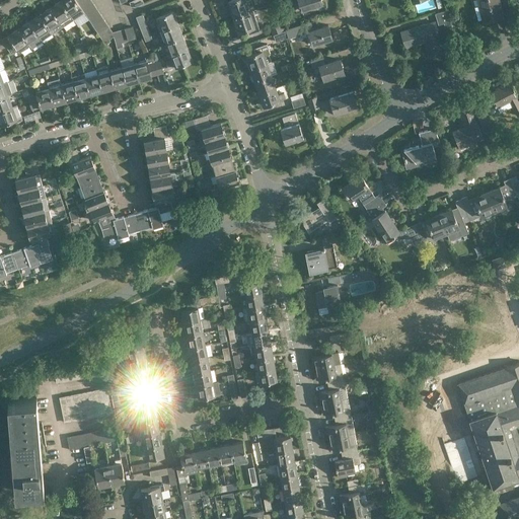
[(64,26),(74,19),(61,0),(59,0),(51,6),(64,26)]
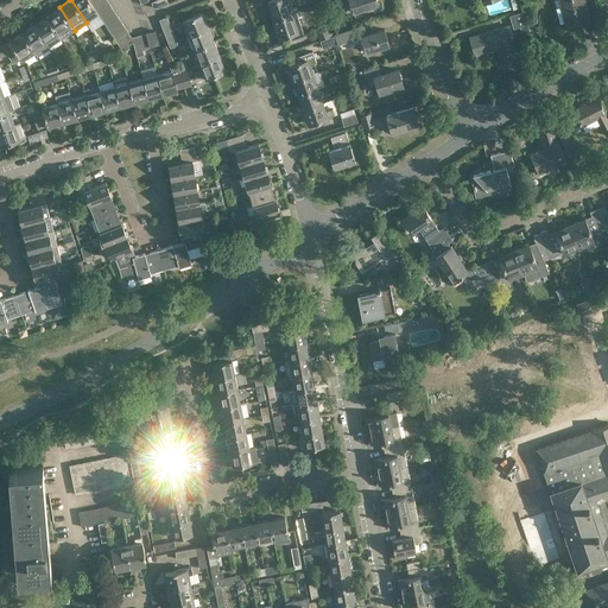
[(89,0),(71,0),(87,23),(100,14),(99,13),(95,7),(89,0)]
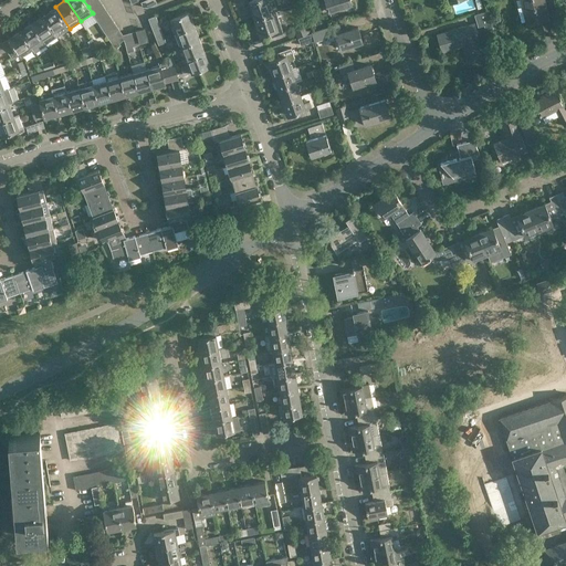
[(92,12),(103,4),(100,0),(96,0),(88,7),(92,12)]
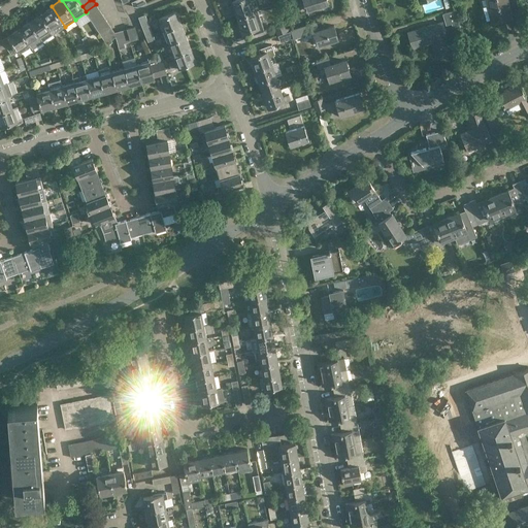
[(254,0),(235,0),(232,1),(237,18),(258,9),(254,0)]
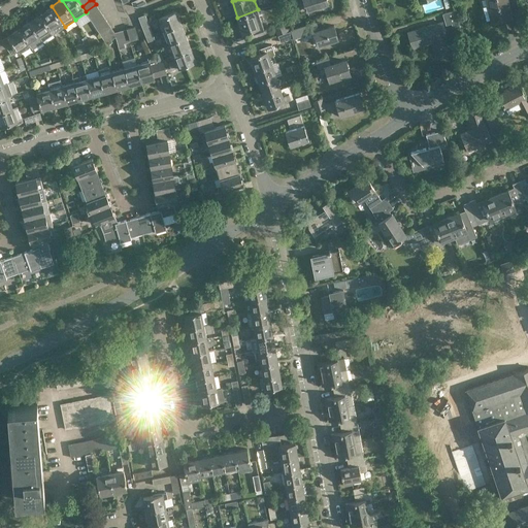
[(327,0),(303,0),(307,10),(329,3),(327,0)]
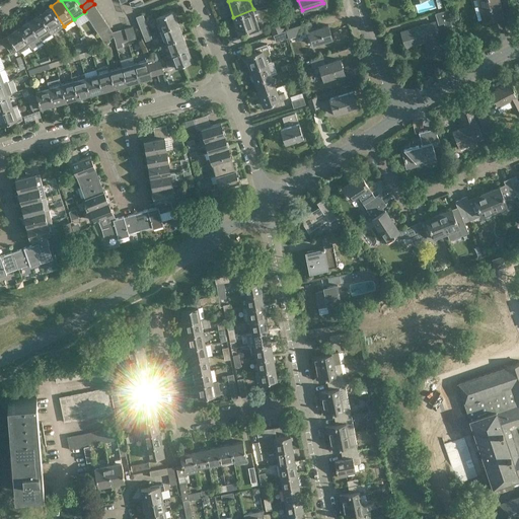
[(477,0),(484,21),(503,16),(498,0),(477,0)]
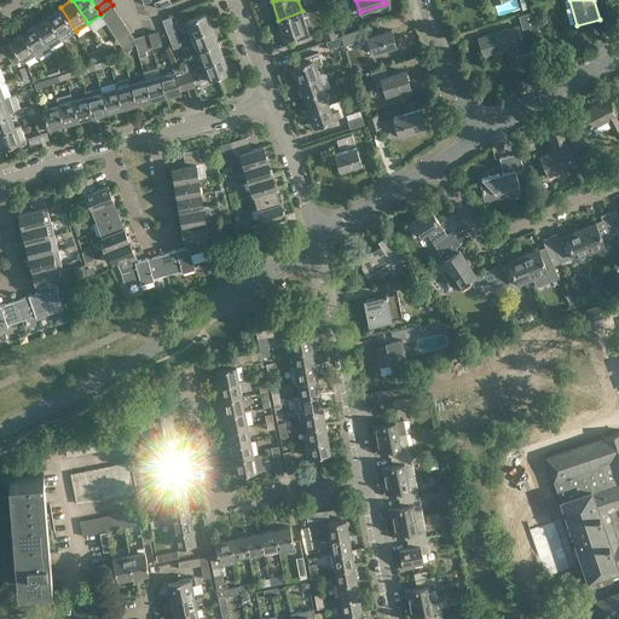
[(105,19),(117,12),(113,5),(100,13),(102,15),(105,19)]
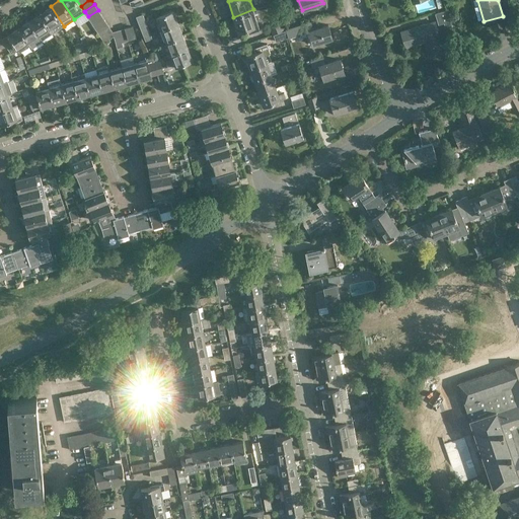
[(53,33),(64,26),(51,6),(40,13),(53,33)]
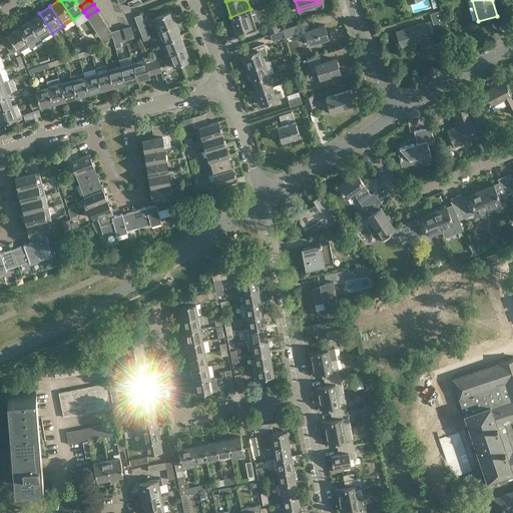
[(252,26),(250,19),(253,18),(250,9),(230,17),(235,32),(243,29),(245,34),(254,31),(253,25),(252,26)]
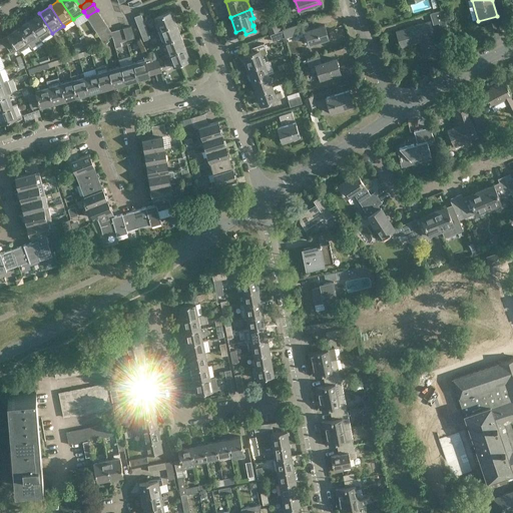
[(90,22),(100,15),(97,10),(87,16),(90,22)]
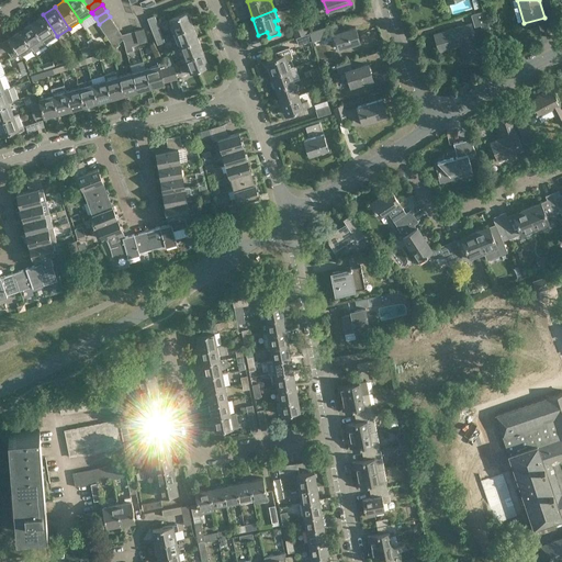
[(175,14),(176,15),(169,19),(170,19),(163,22),(165,27),(172,25),(175,32),(192,25),(188,11),(186,12),(186,11),(175,14)]
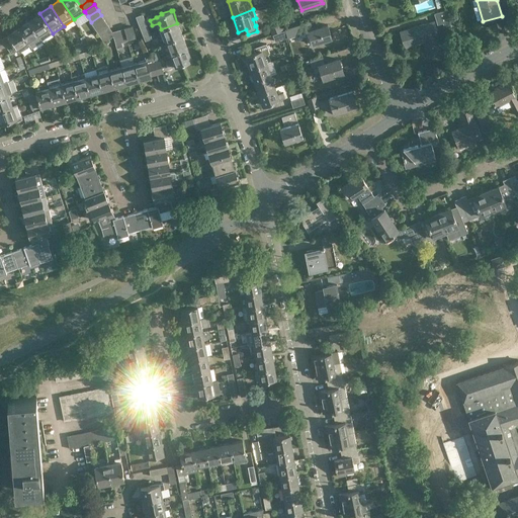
[(450,27),(445,10),(434,14),(438,24),(443,22),(445,29),(450,27)]
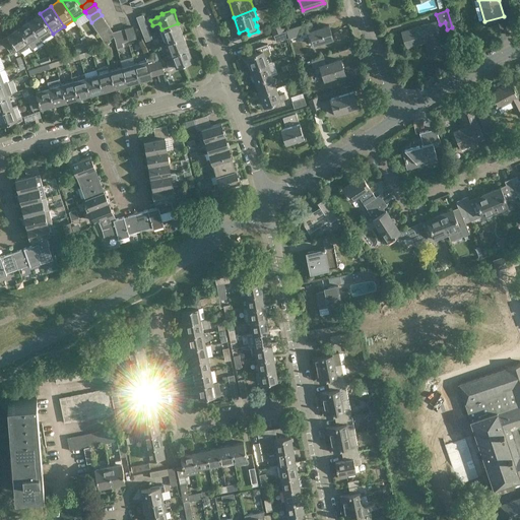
[(43,40),(53,34),(40,13),(29,20),(43,40)]
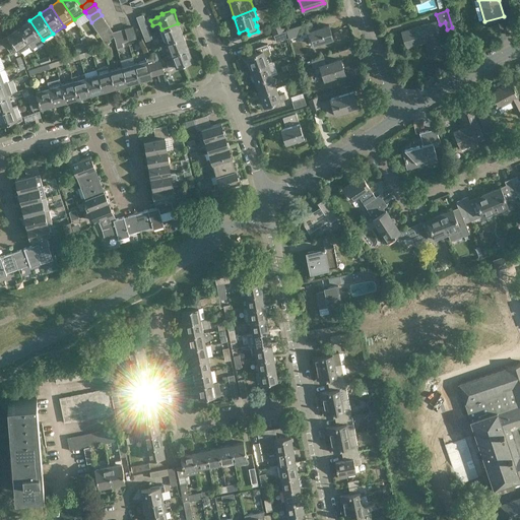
[(144,37),(150,34),(142,14),(136,16),(144,37)]
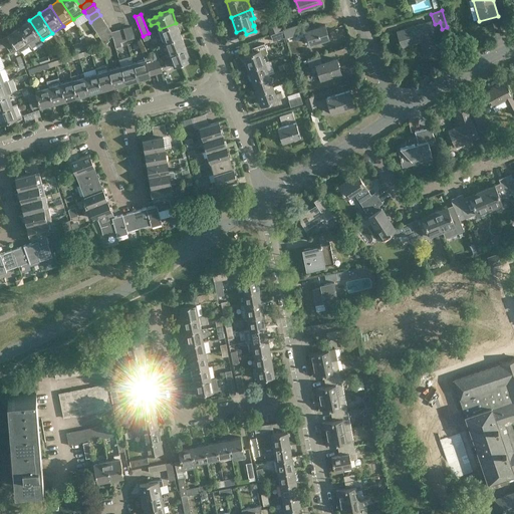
[(94,27),(104,20),(100,15),(90,22),(94,27)]
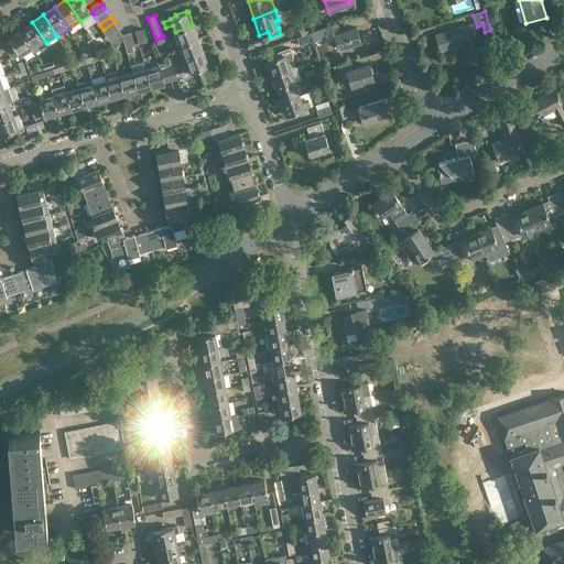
[(32,22),(21,30),(34,49),(36,52),(47,44),(46,43),(32,22)]
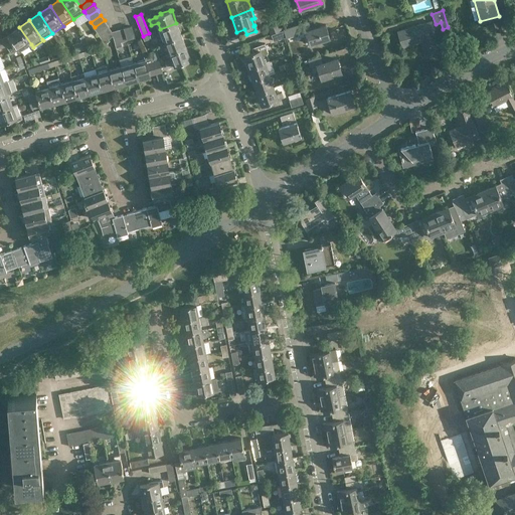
[(98,32),(108,25),(105,20),(95,27),(98,32)]
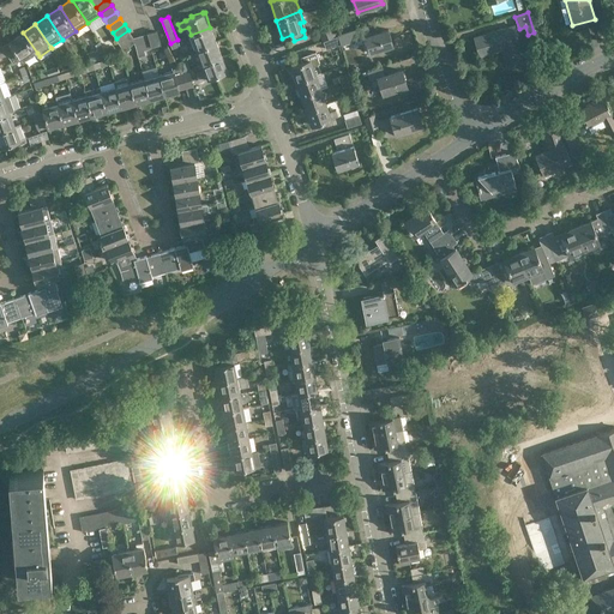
[(368,25),(338,35),(342,44),(366,36),(371,52),(381,49),(383,52),(391,49),(390,46),(393,44),(389,29),(372,34),(368,25)]
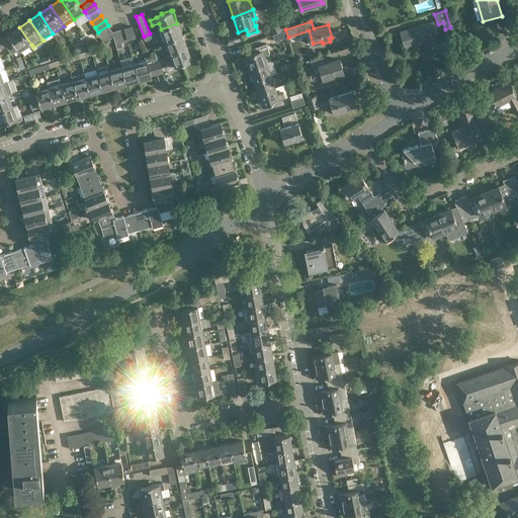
[(430,55),(440,52),(436,37),(438,36),(434,21),(400,31),(405,47),(426,40),(430,55)]
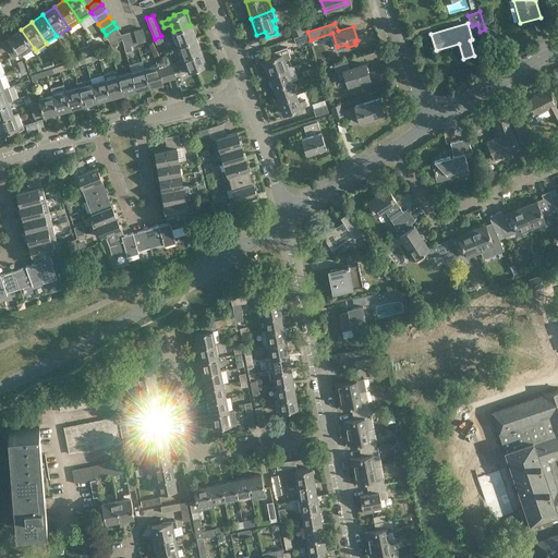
[(307,33),(304,24),(289,29),(292,38),(293,37),(307,33)]
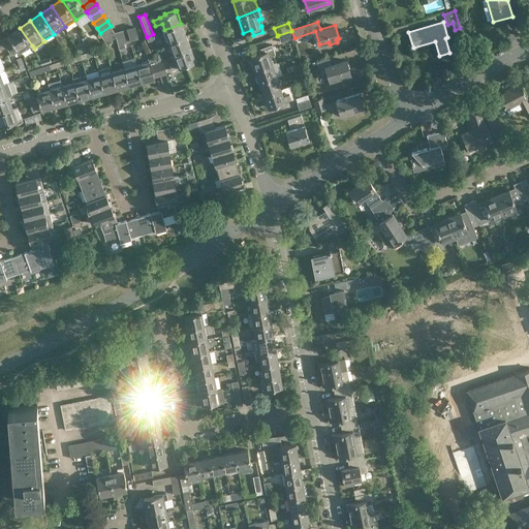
[(181,24),(164,30),(169,42),(186,36),(181,24)]
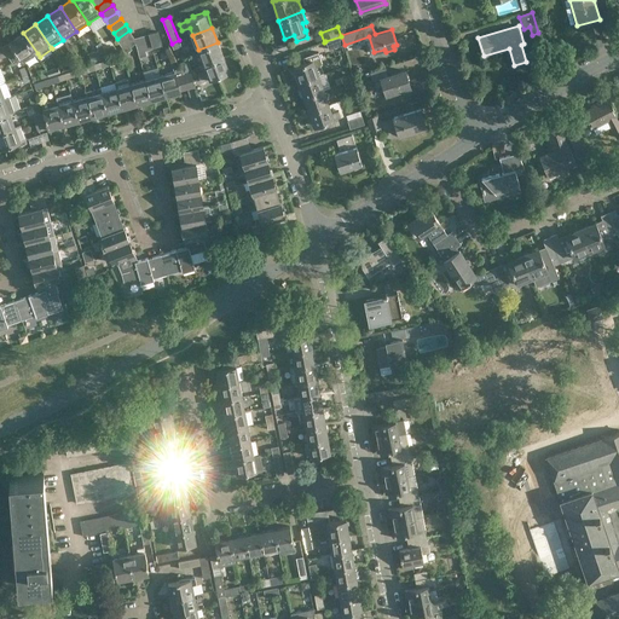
[(129,30),(117,39),(122,45),(128,41),(134,38),(129,30)]
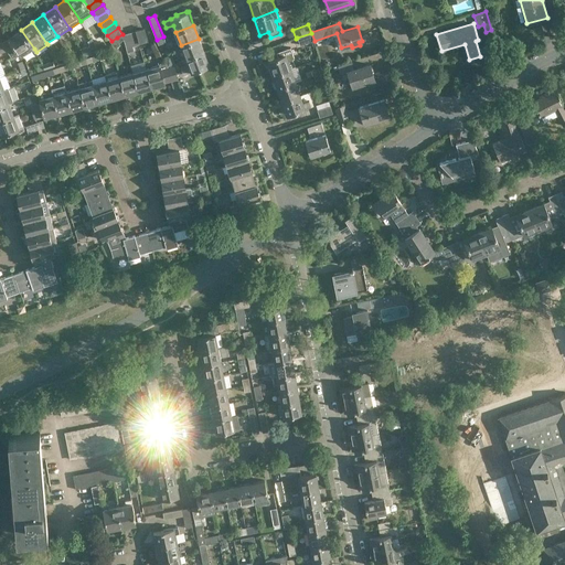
[(136,31),(139,43),(148,40),(145,29),(136,31)]
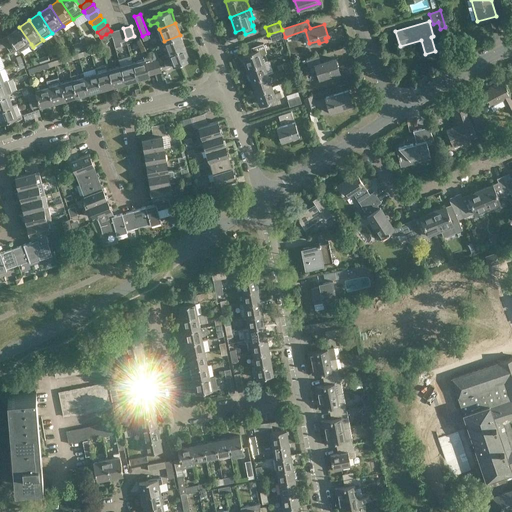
[(19,27),(8,34),(9,35),(17,47),(20,52),(31,44),(19,27)]
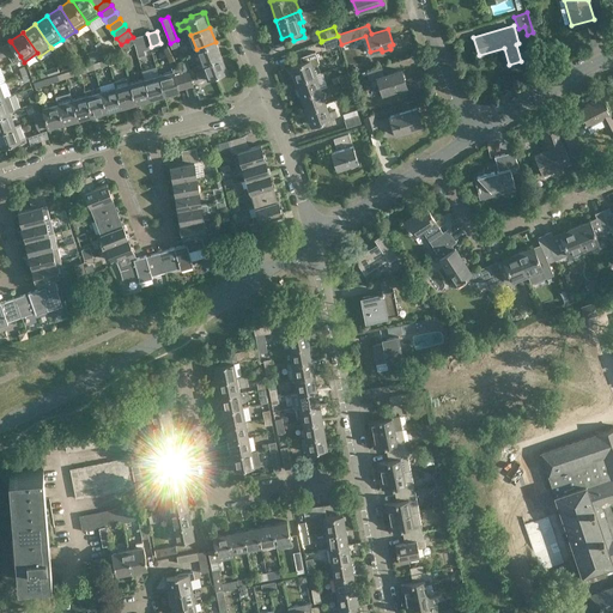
[(140,35),(144,49),(145,49),(151,48),(151,47),(147,34),(140,35)]
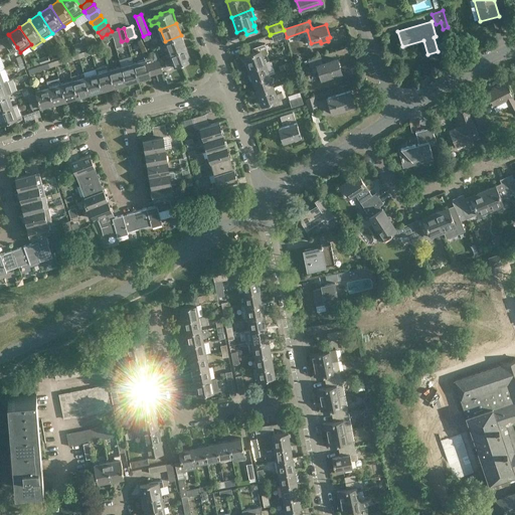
[(115,43),(121,41),(118,29),(112,31),(113,35),(115,43)]
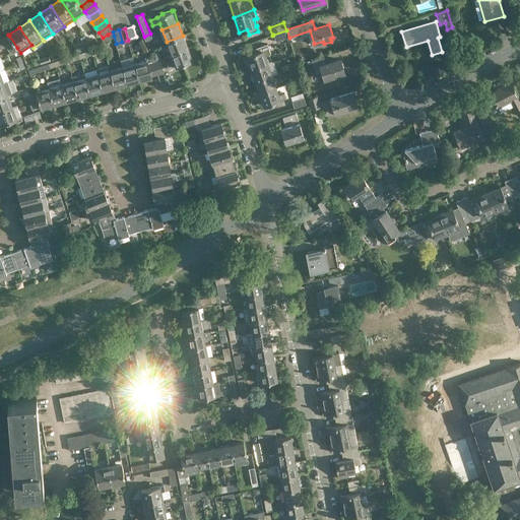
[(288,38),(286,30),(273,35),(276,43),(288,38)]
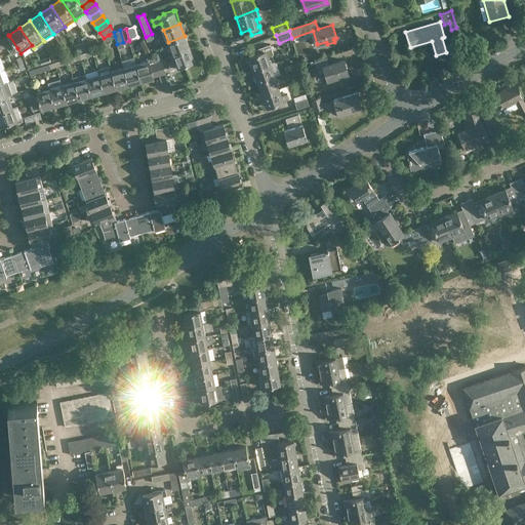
[(0,47),(6,46),(11,52),(17,48),(9,36),(0,39),(0,47)]
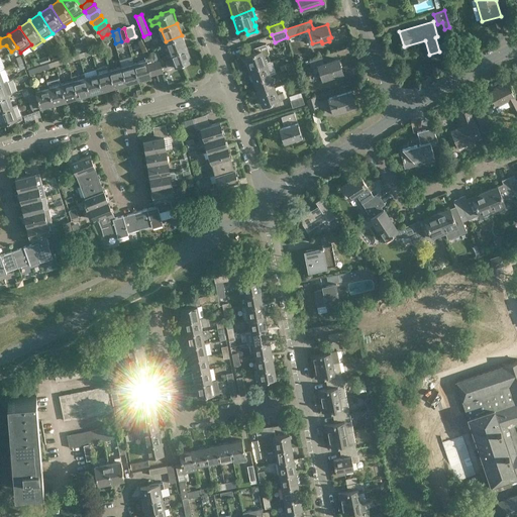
[(182,35),(166,41),(171,54),(187,47),(182,35)]
